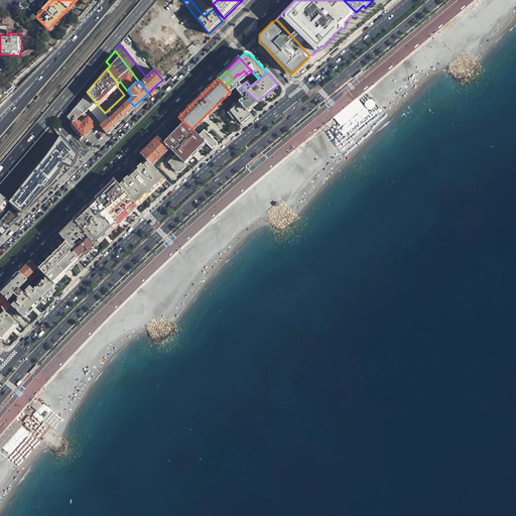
[(230,92),(232,95),(236,91),(232,87),(235,84),(233,83),(231,86),(228,83),(227,85),(226,84),(223,85),(230,92)]
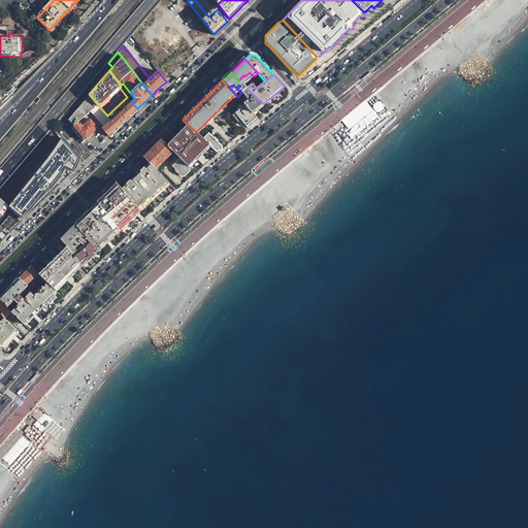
[(241,93),(237,97),(245,105),(252,112),(258,107),(263,103),(246,89),(245,88),(241,93)]
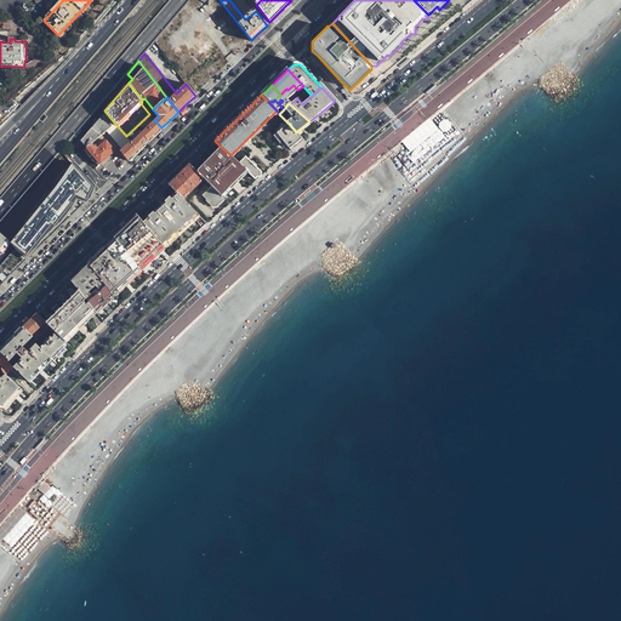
[(92,125),(102,135),(115,124),(104,110),(92,125)]
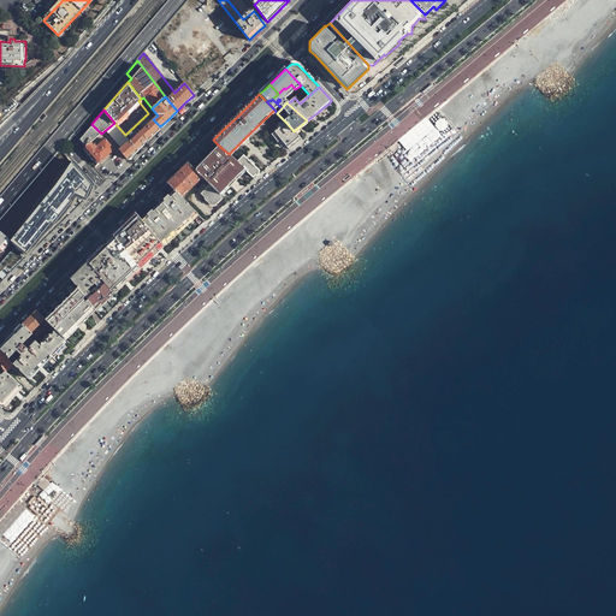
[(153,119),(148,113),(125,135),(131,141),(131,142),(153,119)]
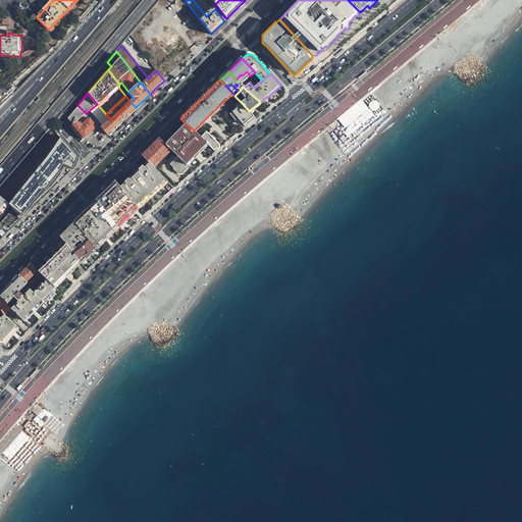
[(111,119),(101,127),(107,134),(108,135),(121,121),(136,107),(129,101),(111,120),(111,119)]
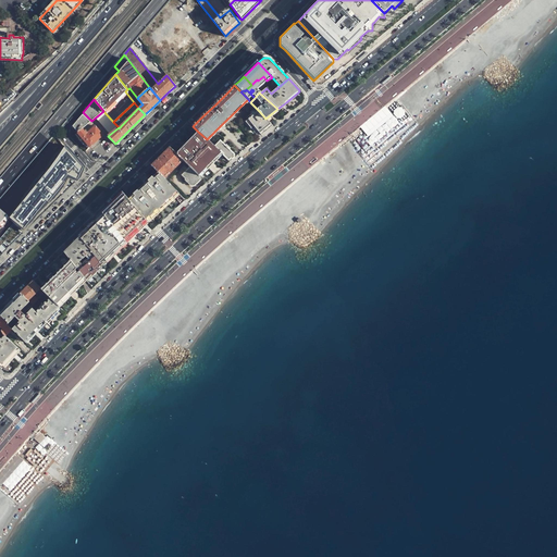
[(254,126),(261,135),(272,126),(265,119),(259,111),(245,122),(250,128),(251,127),(254,126)]
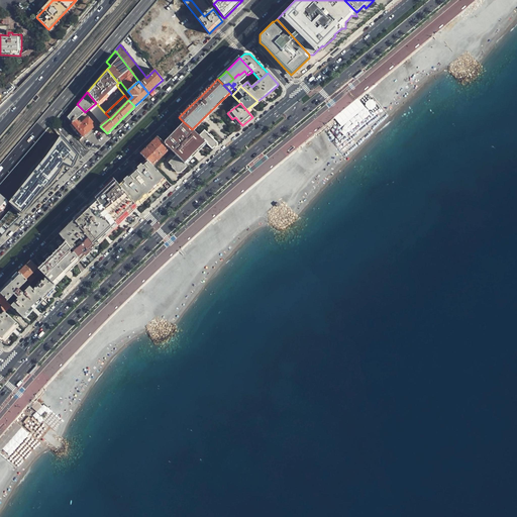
[(77,119),(81,115),(85,112),(77,104),(67,115),(69,117),(73,122),(77,119)]
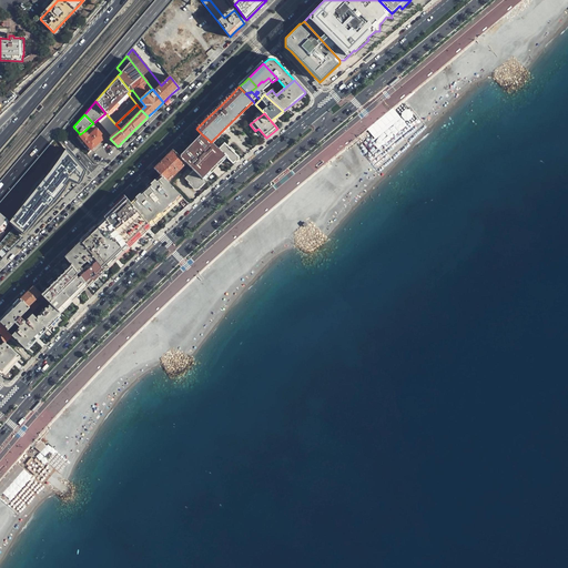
[(389,131),(382,122),(367,134),(375,143),(389,131)]
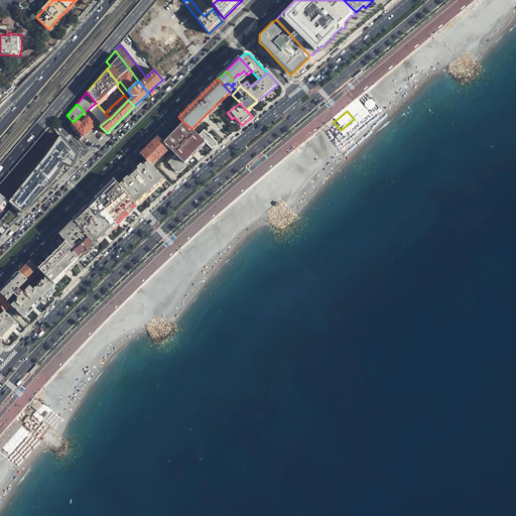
[(77,131),(82,137),(96,125),(89,117),(81,124),(77,119),(73,122),(72,123),(71,124),(77,131)]
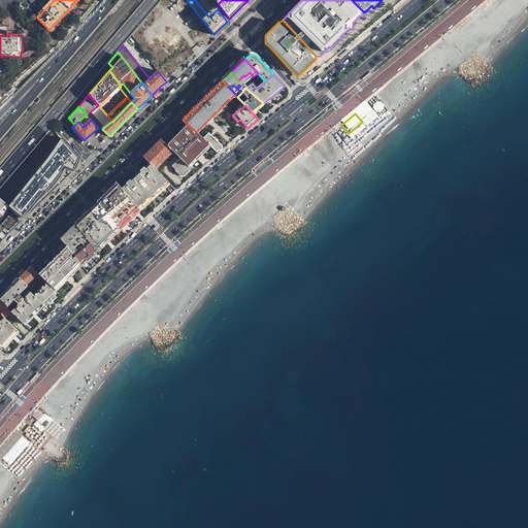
[(199,156),(209,145),(203,139),(196,132),(188,125),(176,135),(166,145),(173,152),(178,157),(189,167),(199,156)]
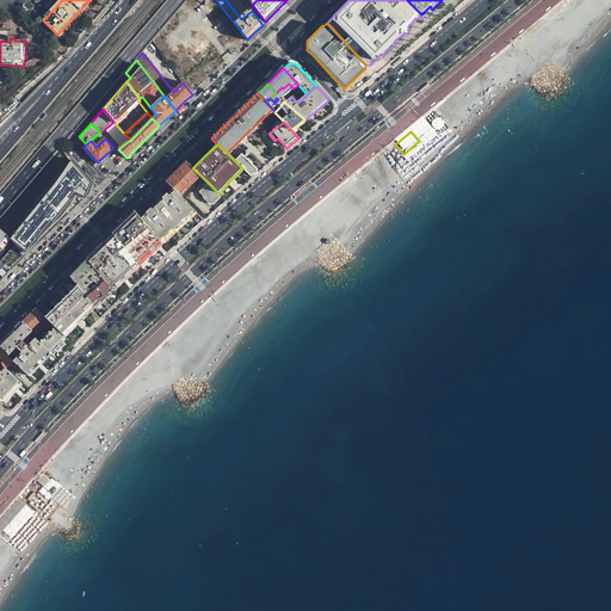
[(242,168),(251,176),(252,174),(253,174),(254,174),(255,173),(255,172),(255,171),(257,170),(252,165),(251,165),(245,159),(246,158),(244,156),(241,154),(235,161),(242,168)]
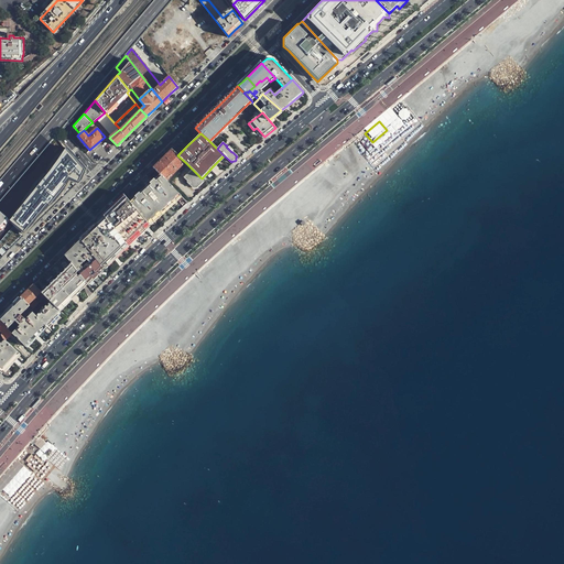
[(0,253),(2,257),(86,175),(65,149),(10,223),(14,226),(0,241),(0,253)]
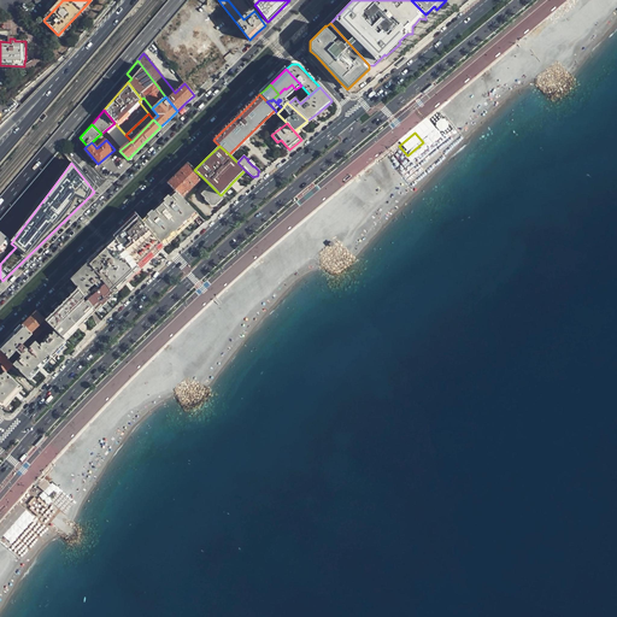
[(178,174),(168,184),(176,193),(181,198),(203,177),(194,170),(189,164),(178,174)]
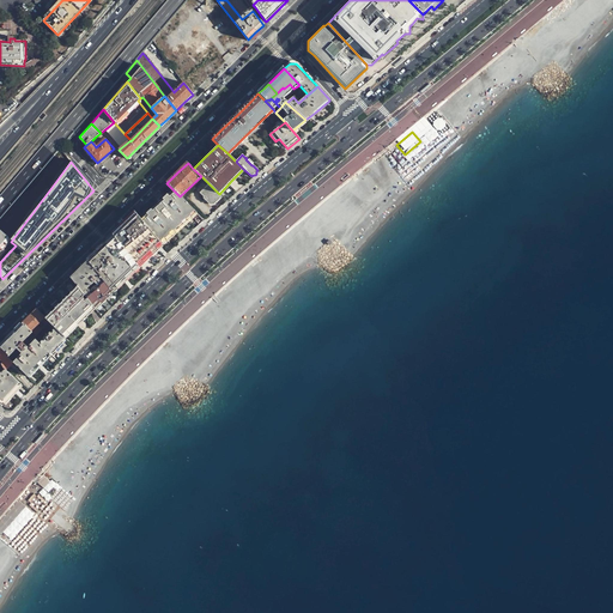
[(35,183),(42,190),(44,187),(46,186),(44,184),(48,181),(46,178),(47,177),(42,173),(40,176),(41,177),(35,183)]
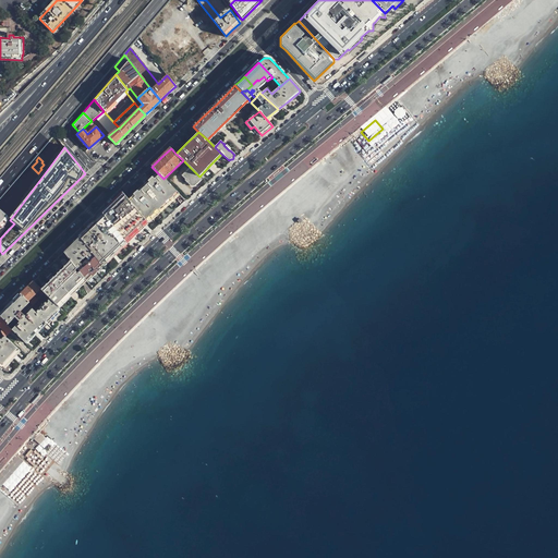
[(197,184),(202,180),(199,177),(189,166),(186,169),(185,168),(180,172),(186,180),(185,181),(187,182),(190,184),(192,186),(195,186),(197,184)]
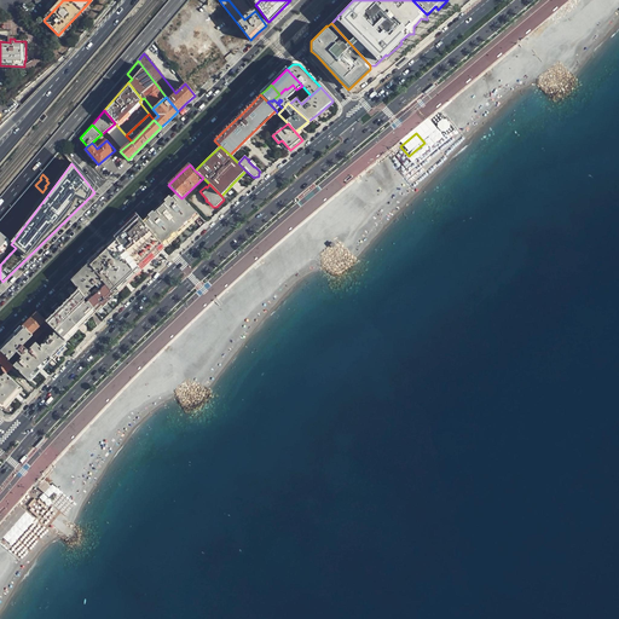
[(39,195),(42,192),(35,185),(28,194),(27,194),(24,196),(29,200),(32,198),(34,200),(36,197),(38,197),(39,195)]
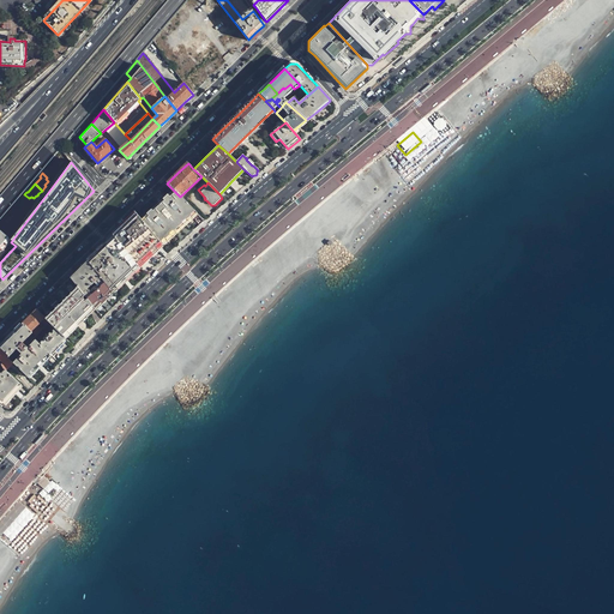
[(160,204),(142,218),(162,246),(179,230),(197,214),(180,197),(175,192),(160,204)]
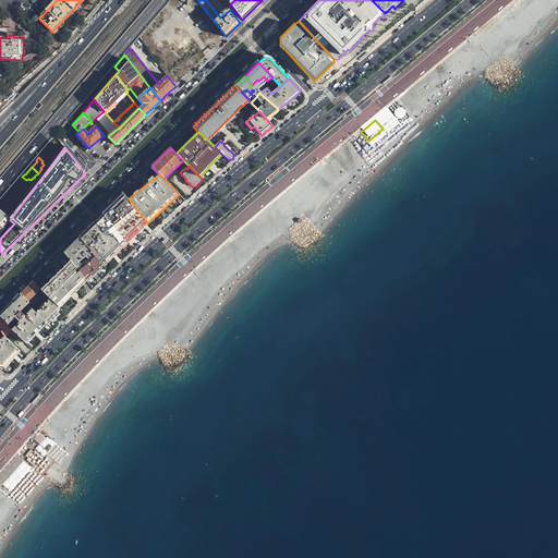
[(8,193),(15,201),(19,197),(20,198),(24,192),(19,187),(17,189),(14,185),(8,193)]
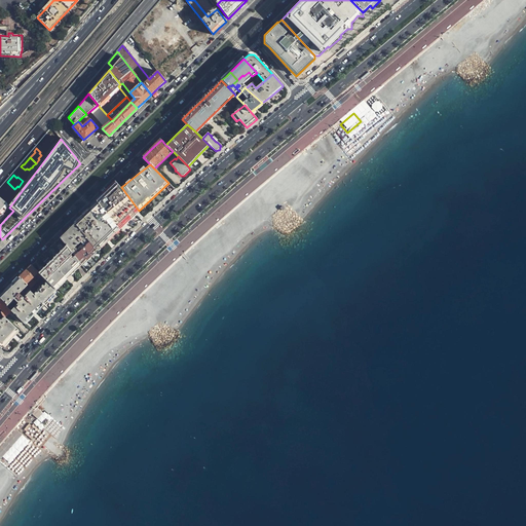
[(7,182),(0,190),(0,197),(9,204),(14,199),(10,196),(12,193),(12,192),(14,189),(7,182)]
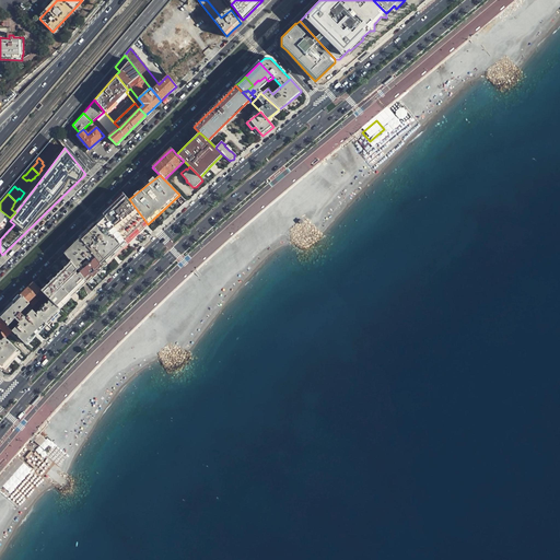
[(115,203),(103,214),(127,243),(146,226),(148,224),(129,199),(126,194),(115,203)]
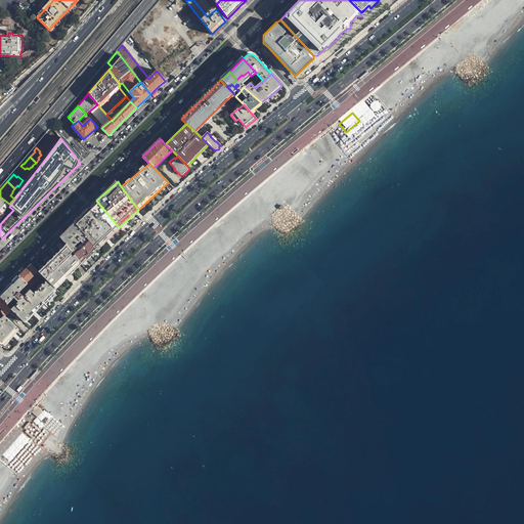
[(9,204),(0,197),(0,214),(2,212),(9,204)]
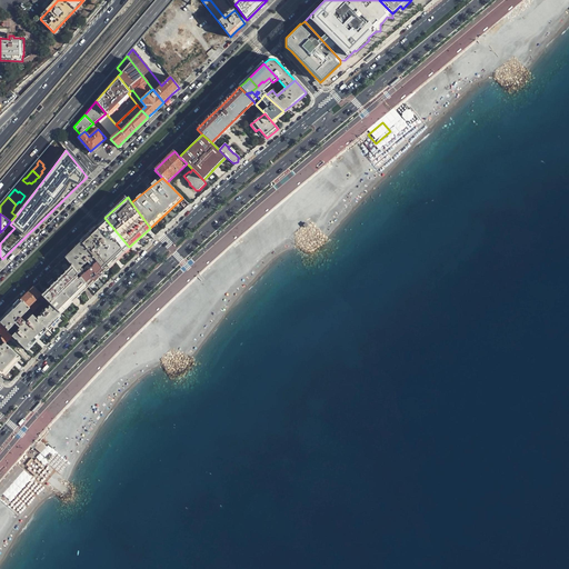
[(93,230),(80,241),(93,257),(105,271),(115,261),(117,259),(119,257),(129,247),(105,218),(93,230)]
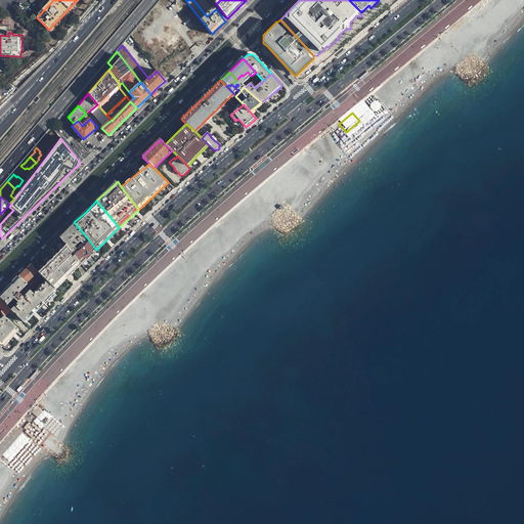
[(67,230),(59,236),(71,250),(74,247),(83,239),(86,236),(74,222),(67,230)]
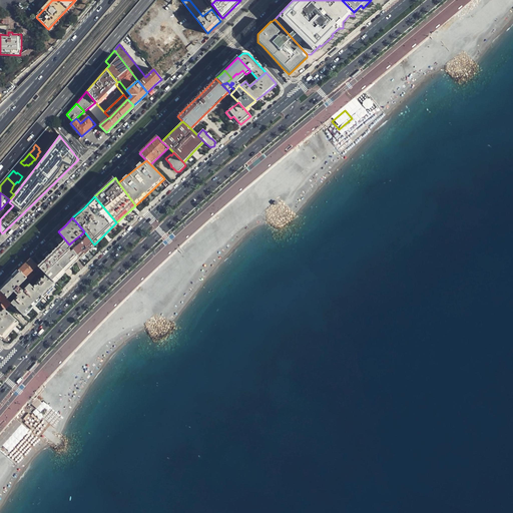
[(36,252),(30,260),(37,266),(41,270),(45,274),(54,283),(65,273),(67,271),(69,269),(76,262),(80,259),(74,250),(72,251),(70,248),(71,246),(69,244),(58,231),(48,241),(36,252)]
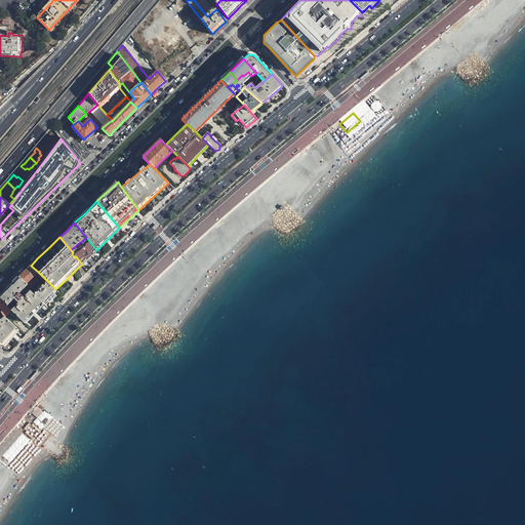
[(71,250),(73,252),(76,256),(82,265),(88,257),(91,254),(96,250),(86,237),(83,240),(84,243),(82,245),(81,244),(79,247),(77,249),(74,247),(71,250)]
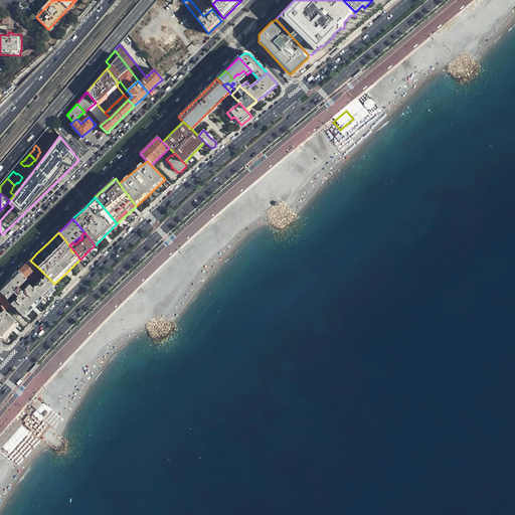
[(24,267),(19,272),(26,278),(28,276),(34,270),(37,267),(30,261),(24,267)]
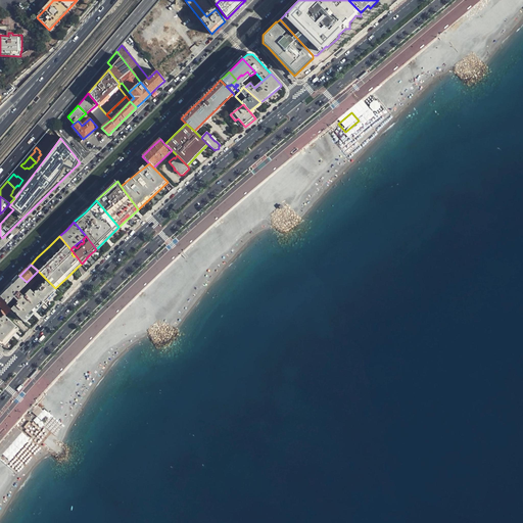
[(27,282),(31,286),(42,275),(38,271),(35,274),(38,277),(34,281),(33,280),(31,282),(29,280),(27,282)]
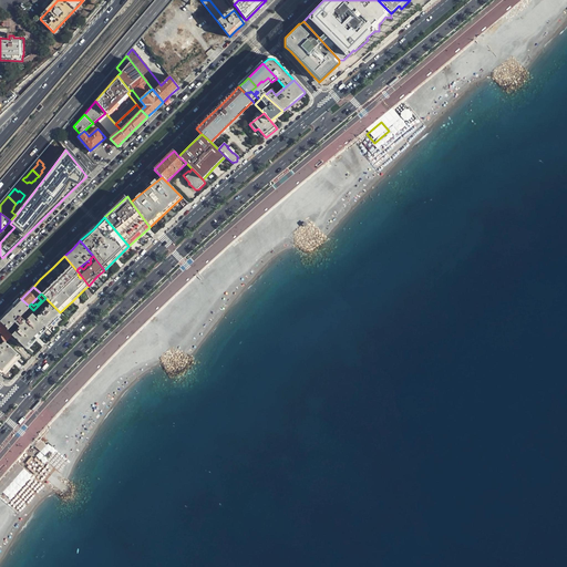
[(4,315),(0,318),(0,321),(6,327),(8,331),(11,334),(26,348),(34,339),(35,338),(38,337),(47,327),(37,317),(32,312),(33,310),(29,306),(21,299),(11,308),(4,315)]
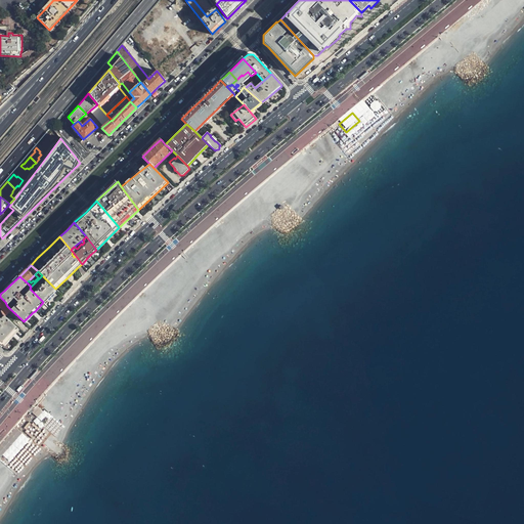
[(46,279),(34,293),(43,302),(44,302),(49,296),(54,291),(56,289),(55,289),(46,279)]
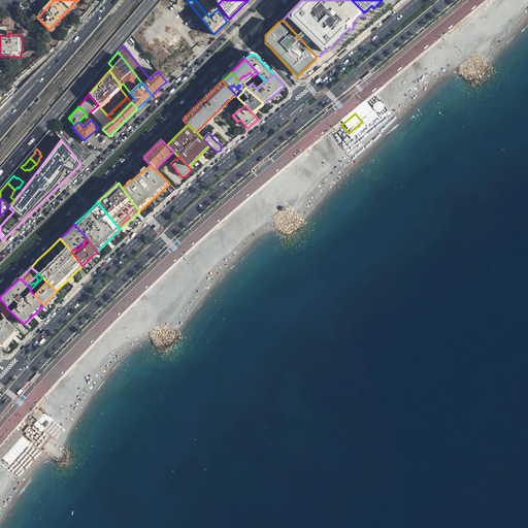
[(5,304),(0,299),(0,309),(0,310),(1,311),(1,312),(2,317),(4,319),(10,311),(7,308),(5,304)]
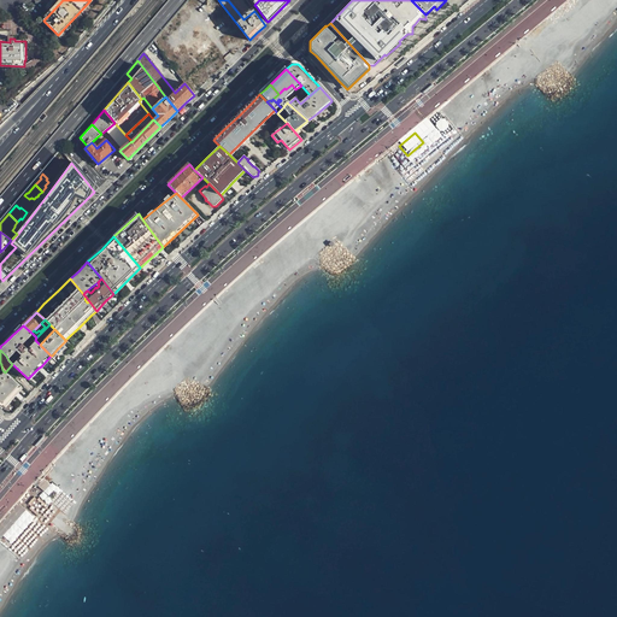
[(0,362),(0,406),(1,409),(13,395),(15,394),(16,392),(17,391),(21,387),(15,381),(9,376),(5,372),(3,370),(1,365),(1,364),(0,363),(0,362)]
